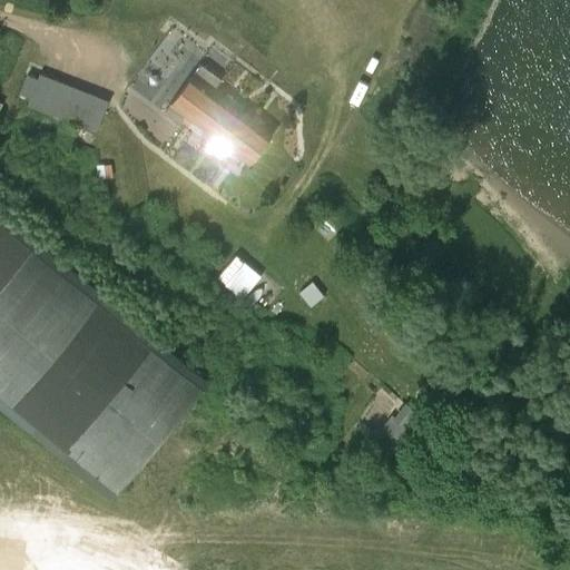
[(20,95),(31,98),(39,78),(28,74),(20,95)]
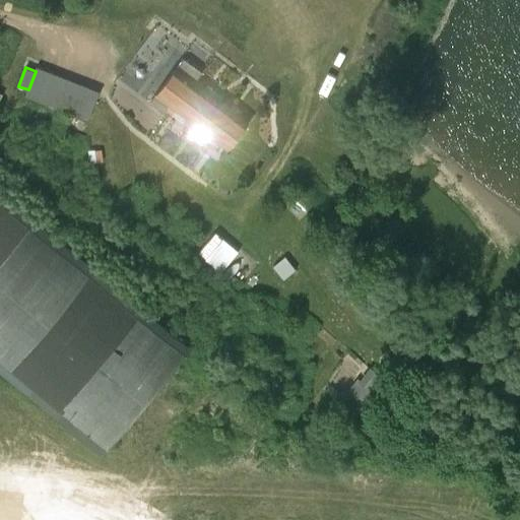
[(38,67),(36,71),(28,89),(25,98),(41,104),(53,73),(38,67)]
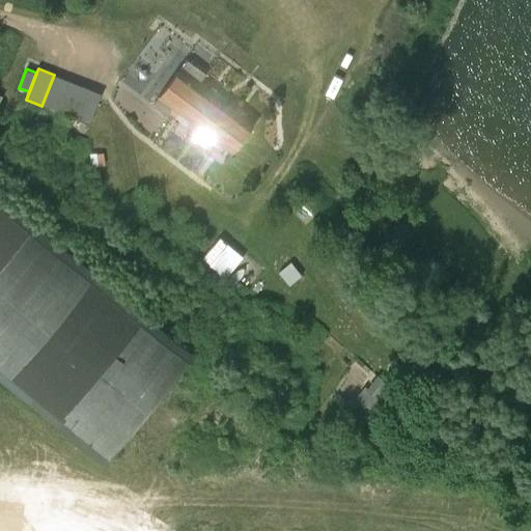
[(173,111),(176,113),(199,83),(180,70),(156,103),(170,114),(173,111)]
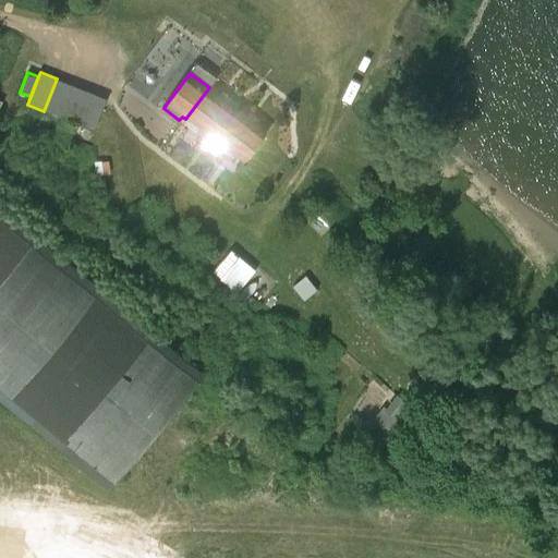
[(73,86),(57,79),(44,111),(61,118),(73,86)]
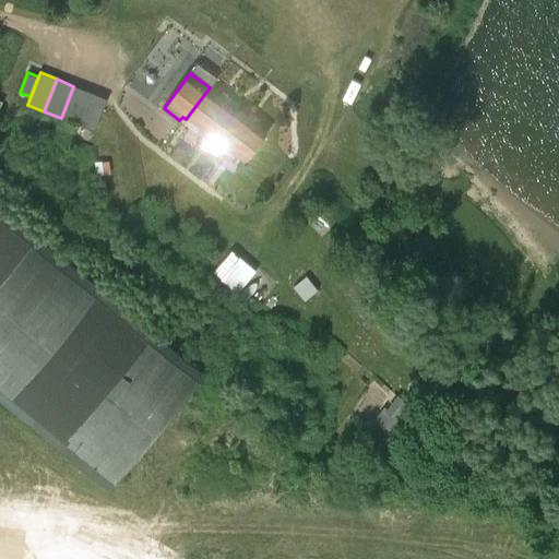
[(90,93),(73,86),(61,118),(78,125),(90,93)]
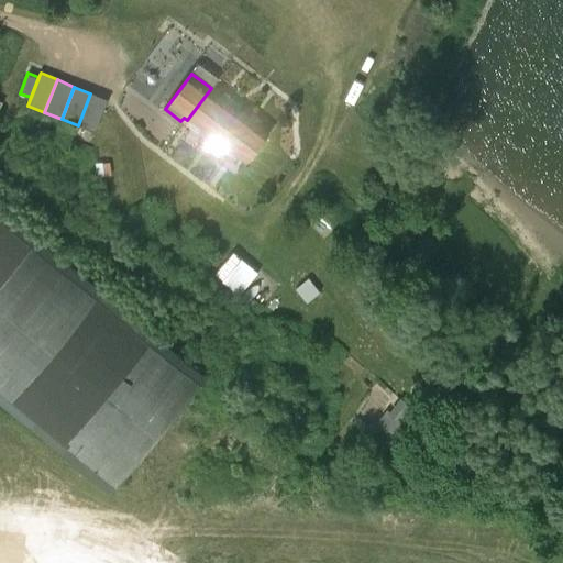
[(231,103),(211,88),(187,120),(207,134),(231,103)]
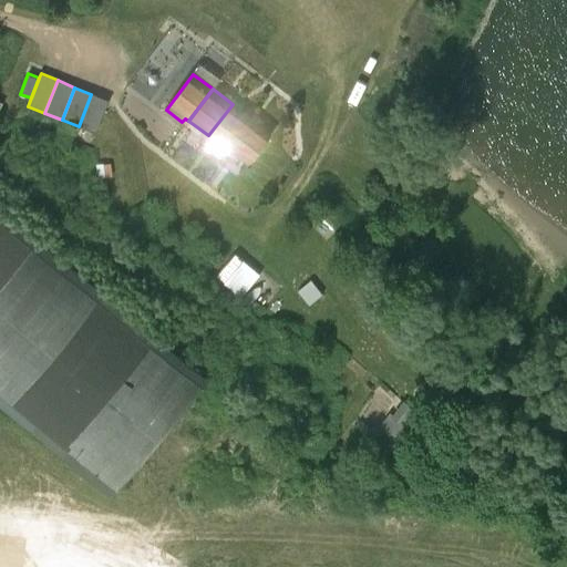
[(91,94),(79,126),(76,133),(94,138),(109,101),(91,94)]
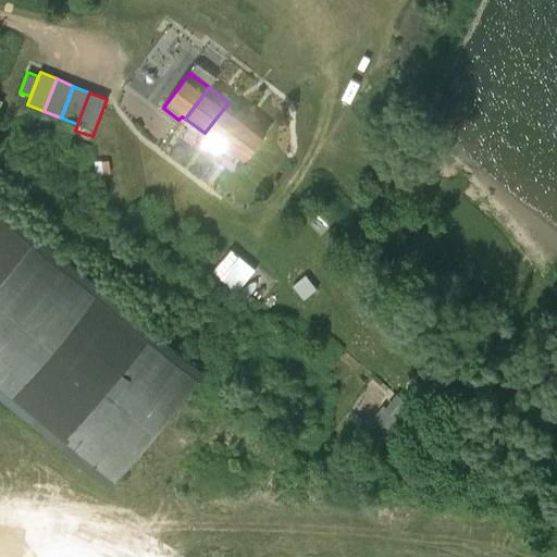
[(247,116),(229,102),(205,133),(211,138),(208,141),(221,151),(224,148),(247,116)]
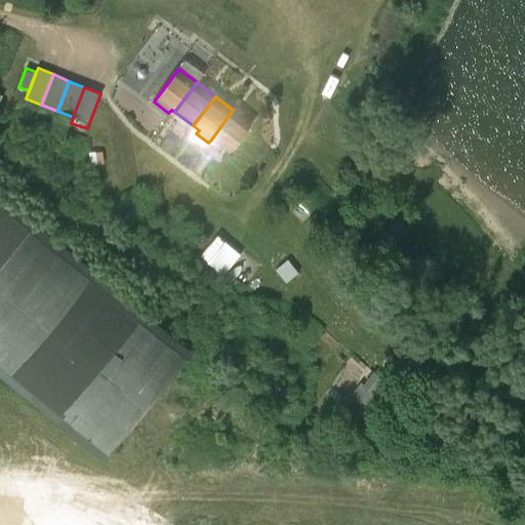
[(251,123),(233,110),(211,139),(217,144),(221,138),(234,148),(251,123)]
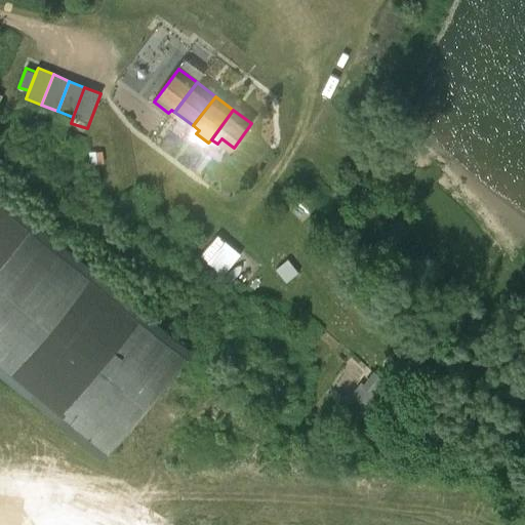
[(166,135),(159,146),(169,153),(176,143),(166,135)]
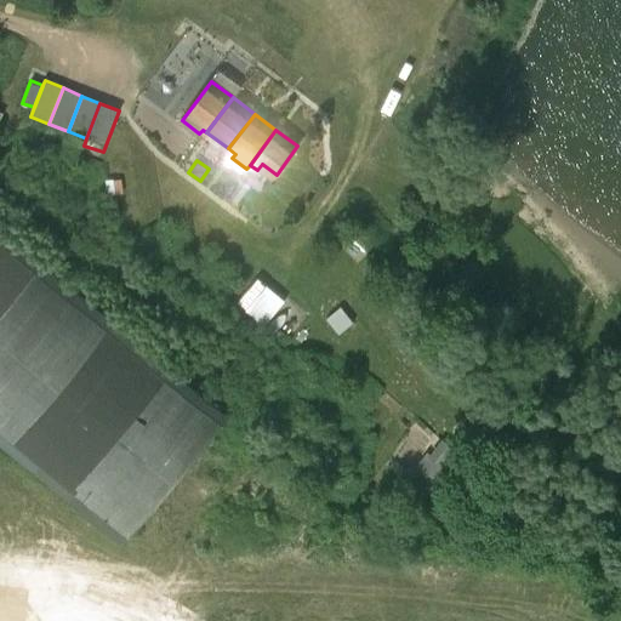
[(121,192),(120,180),(108,182),(109,193),(121,192)]
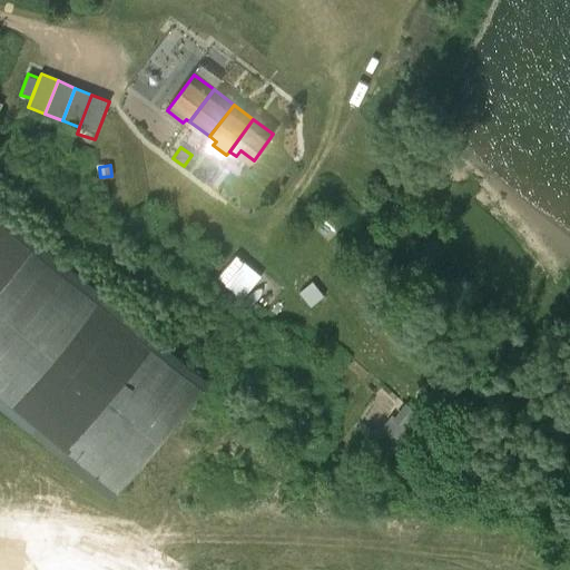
[(117,487),(204,380),(0,213),(0,390),(48,430),(49,433),(92,469),(90,462),(98,460),(109,469),(104,475),(117,487)]
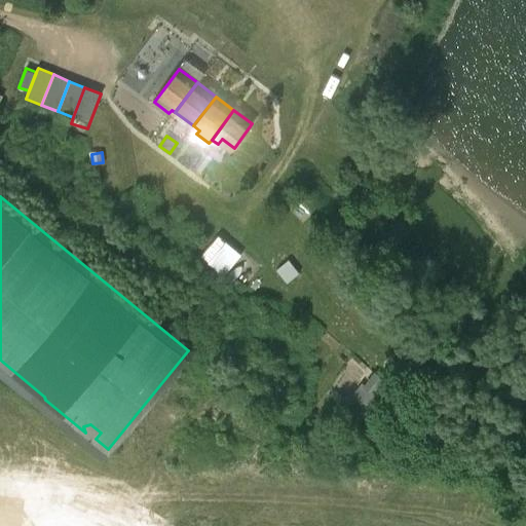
[(225,275),(243,256),(219,233),(200,252),(225,275)]
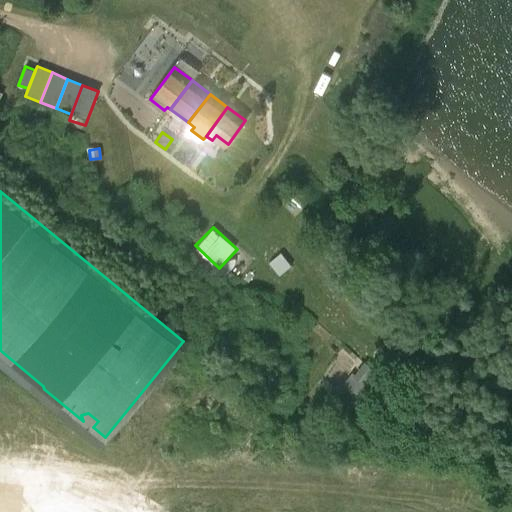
[(290,266),(280,253),(268,262),(278,275),(290,266)]
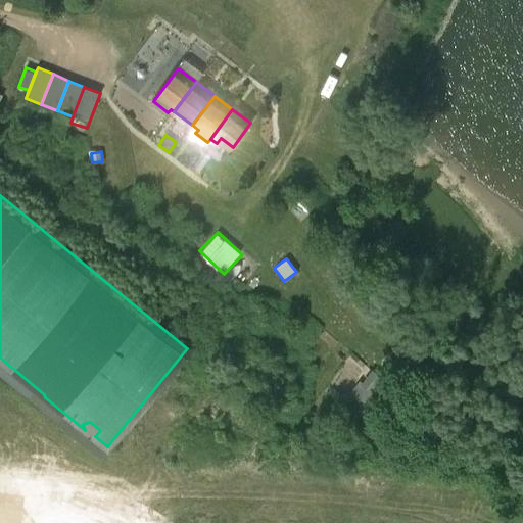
[(367,373),(350,389),(370,409),(386,391),(367,373)]
